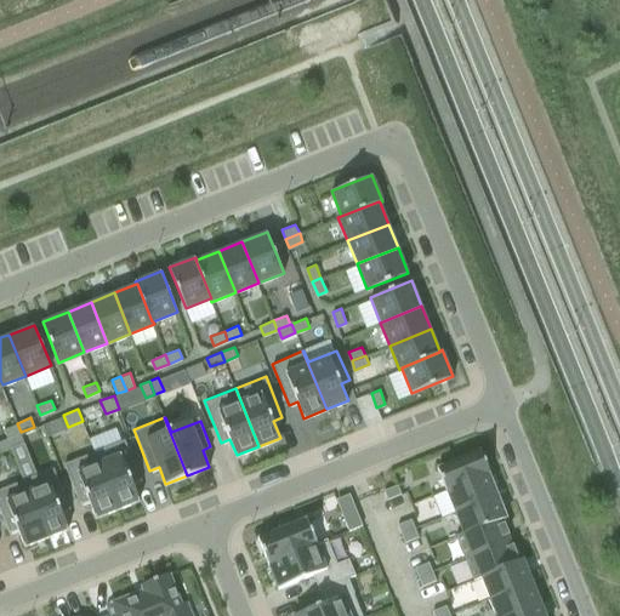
[(21,432),(17,423),(4,428),(7,437),(21,432)]
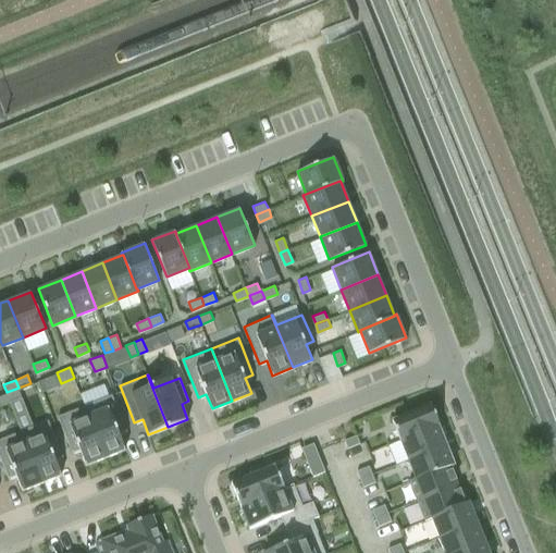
[(22,396),(19,388),(7,392),(7,393),(10,401),(22,396)]
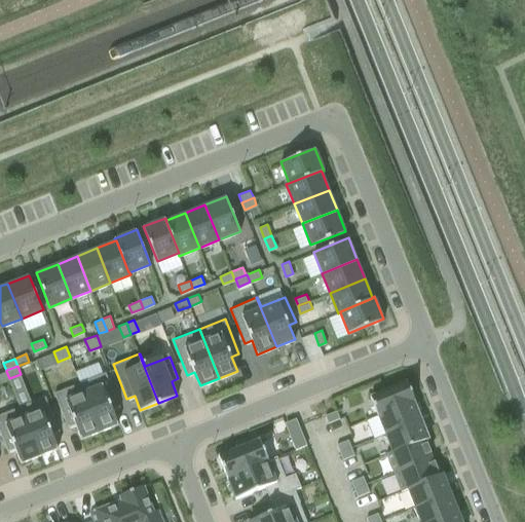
[(0,381),(9,378),(6,371),(0,372),(0,381)]
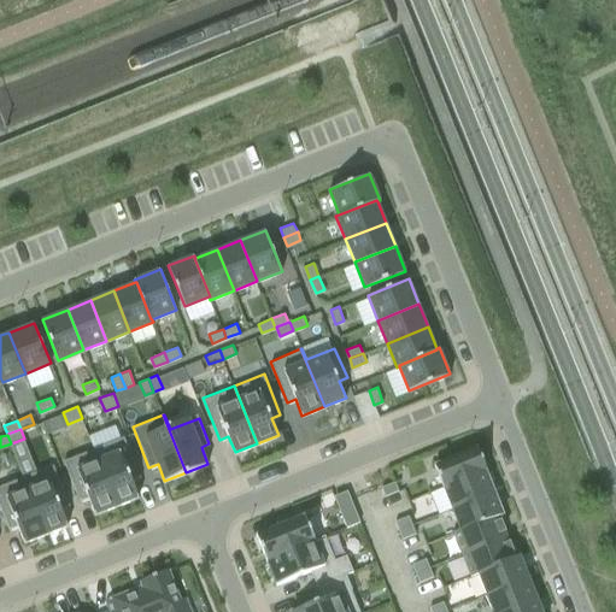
[(124,435),(94,447),(117,505),(139,496),(132,480),(140,476),(124,435)]
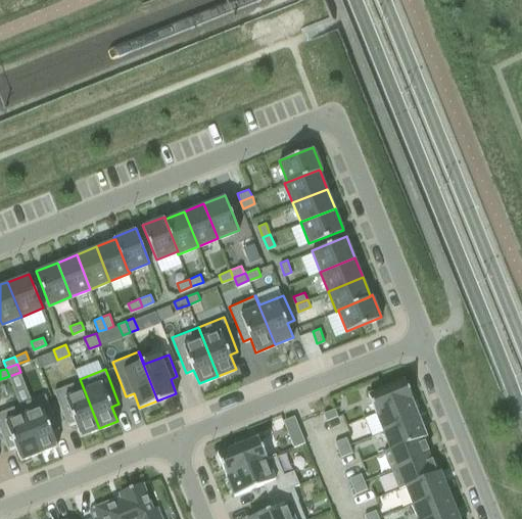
[(376,412),(413,396),(405,378),(368,392),(376,412)]
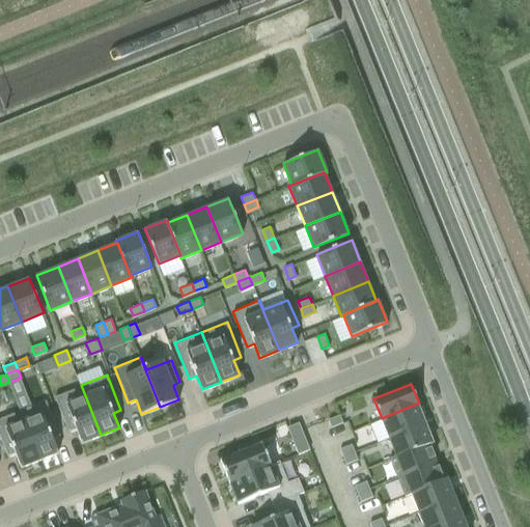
[(101,435),(81,385),(55,395),(68,431),(76,427),(82,442),(101,435)]
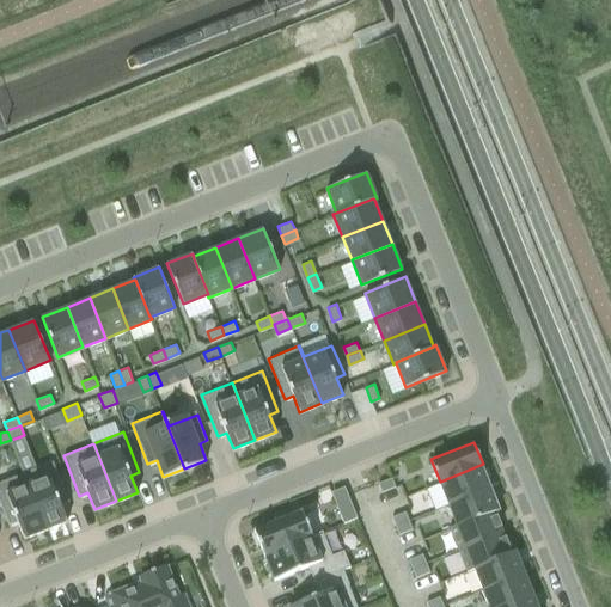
[(53,460),(23,472),(46,528),(67,520),(60,503),(69,501),(53,460)]
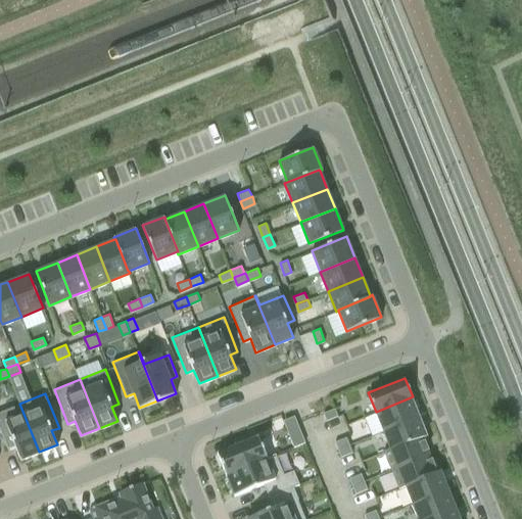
[(383,430),(418,416),(412,398),(413,397),(413,396),(376,412),(383,430)]
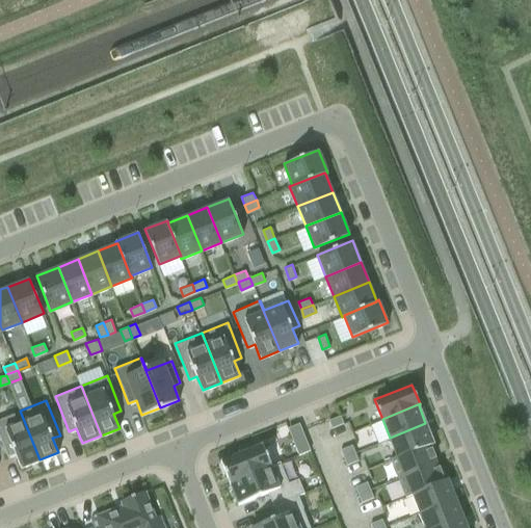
[(40,459),(20,411),(0,418),(0,436),(7,456),(16,453),(21,467),(40,459)]
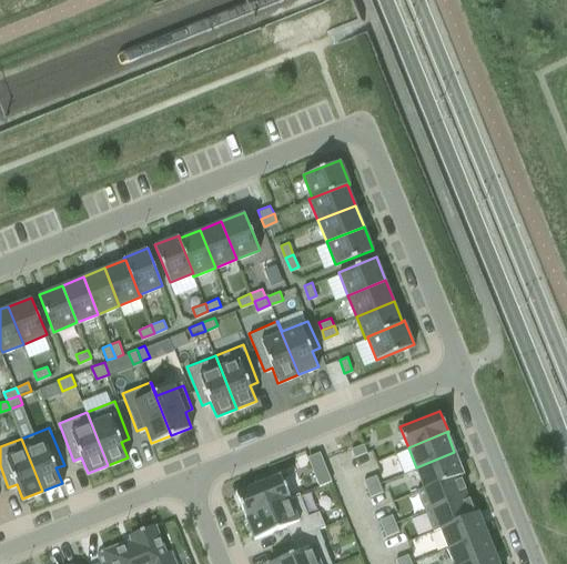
[(355,455),(367,451),(364,442),(351,447),(355,455)]
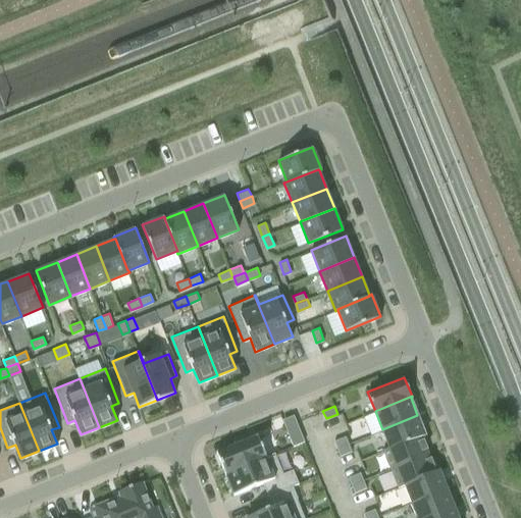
[(383,450),(425,432),(417,415),(382,429),(389,447),(383,449),(383,450)]
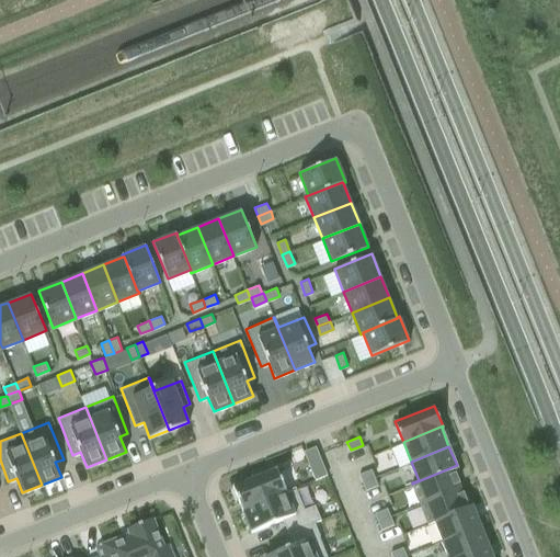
[(253,477),(232,486),(241,508),(296,487),(295,486),(285,489),(276,467),(271,470),(269,464),(251,470),(253,477)]
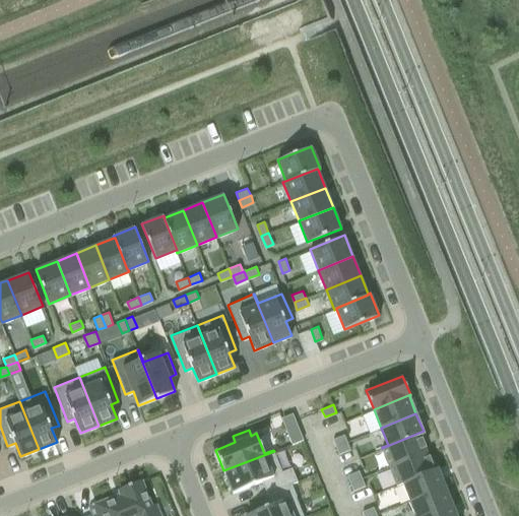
[(389,466),(427,451),(419,434),(424,432),(424,431),(382,448),(389,466)]
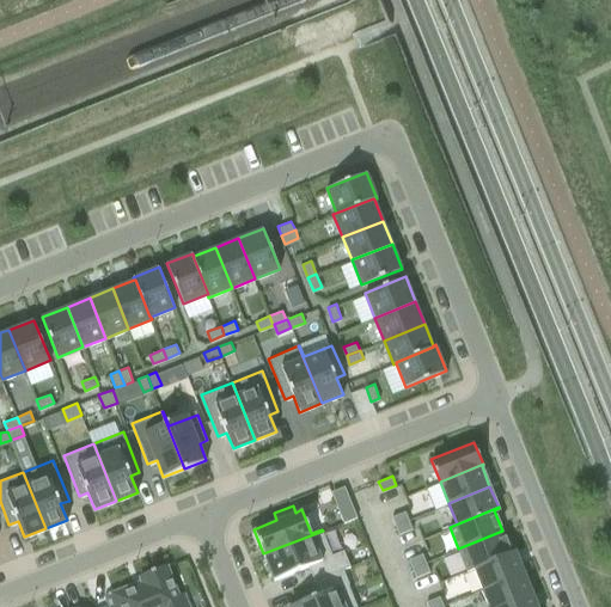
[(354,508),(340,513),(343,522),(358,516),(354,508)]
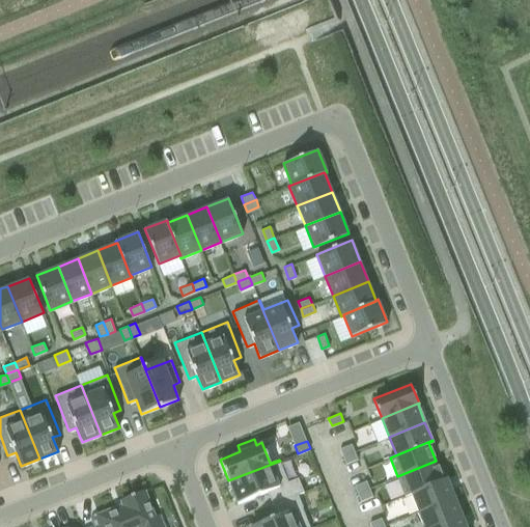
[(340,447),(343,455),(355,450),(352,443),(340,447)]
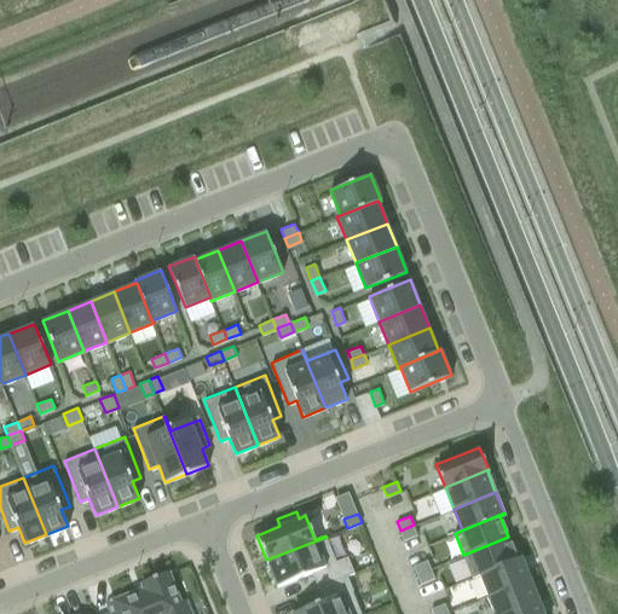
[(417,533),(414,525),(400,531),(404,539),(417,533)]
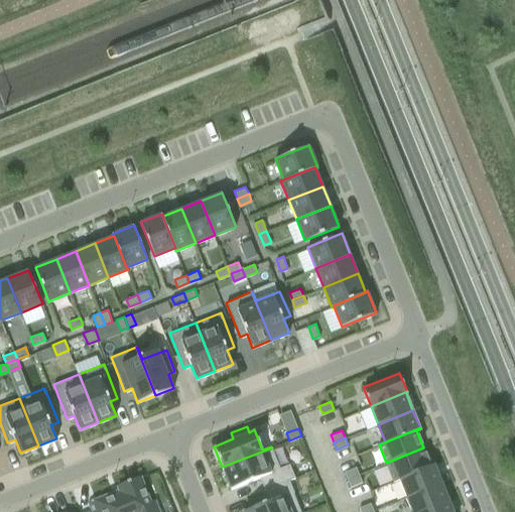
[(272,448),(222,467),(223,468),(231,488),(260,477),(265,488),(294,476),(289,463),(280,467),(272,448)]
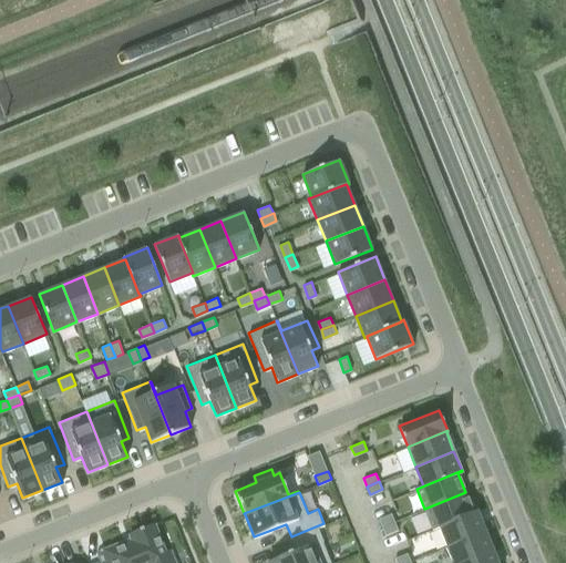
[(432,528),(477,510),(477,509),(473,511),(465,492),(424,509),(432,528)]
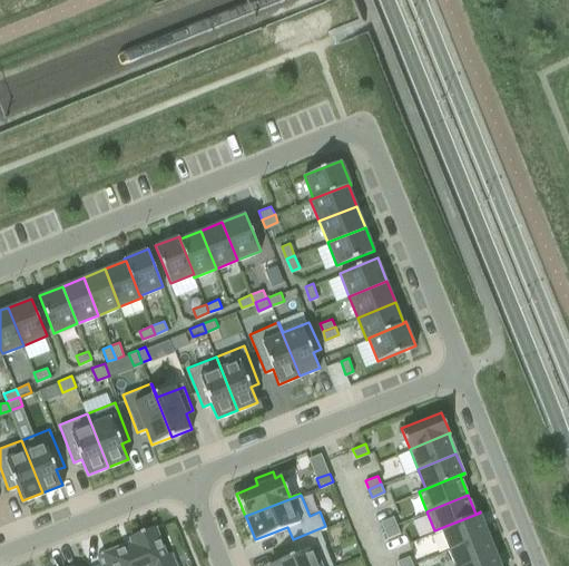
[(450,548),(488,533),(480,513),(434,530),(435,532),(442,529),(450,548)]
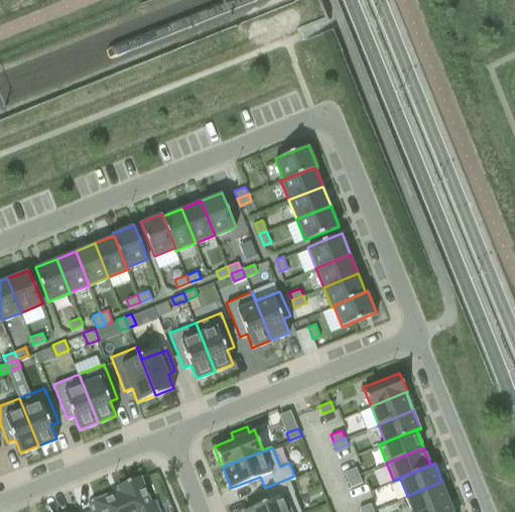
[(345,471),(348,478),(359,474),(356,466),(345,471)]
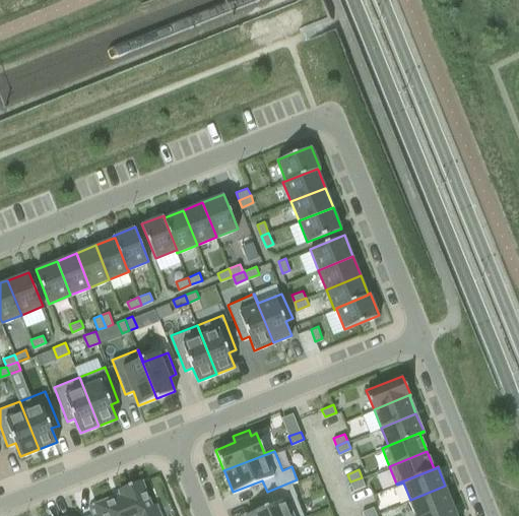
[(365,485),(362,477),(350,481),(353,490),(365,485)]
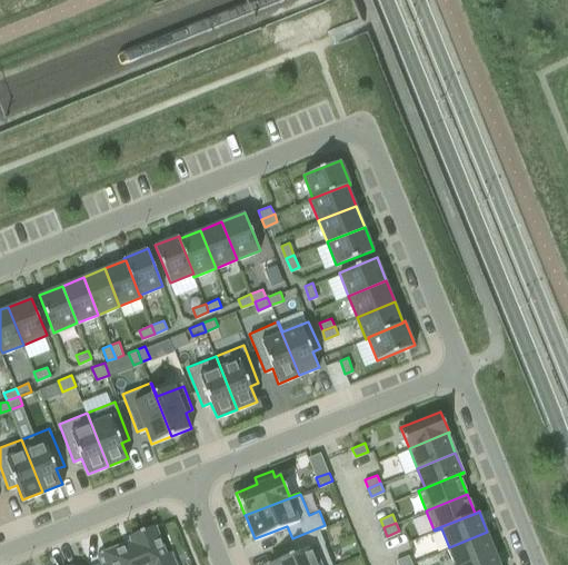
[(156,525),(130,535),(131,539),(98,553),(102,564),(177,564),(171,551),(167,553),(156,525)]
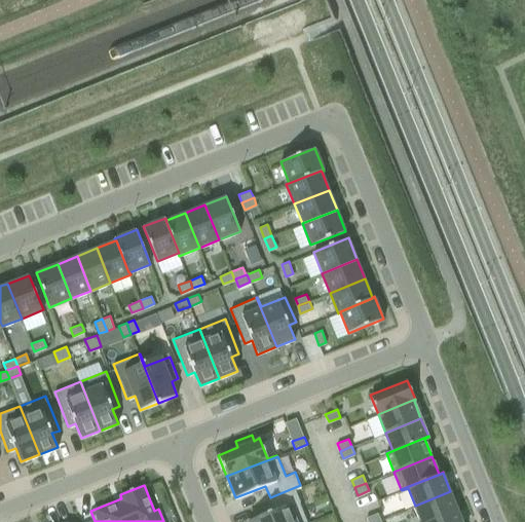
[(274,510),(249,520),(249,521),(305,521),(307,521),(299,501),(300,501),(295,489),(301,486),(300,485),(270,497),(274,510)]
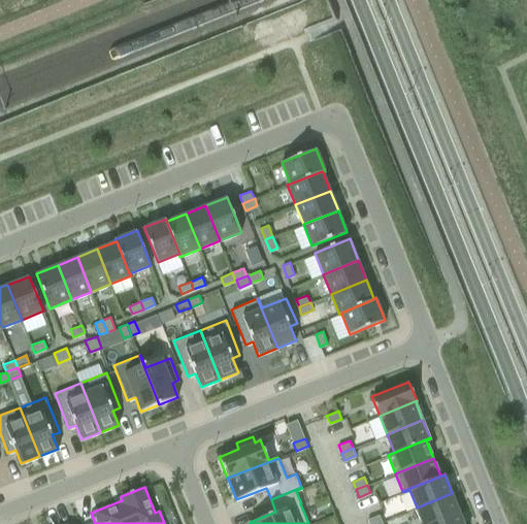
[(423,523),(427,523),(459,512),(452,493),(417,508),(423,523)]
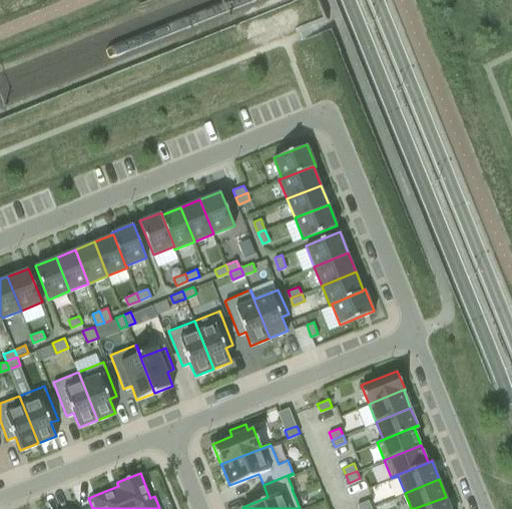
[(451,508),(446,497),(415,508),(451,508)]
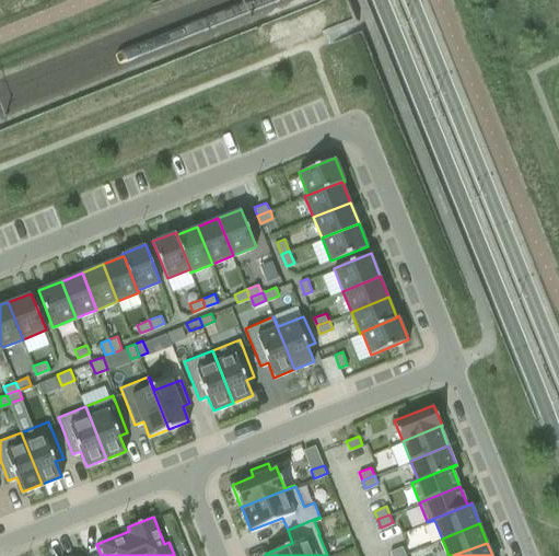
[(391,549),(392,555),(398,555),(406,553),(403,545),(391,549)]
